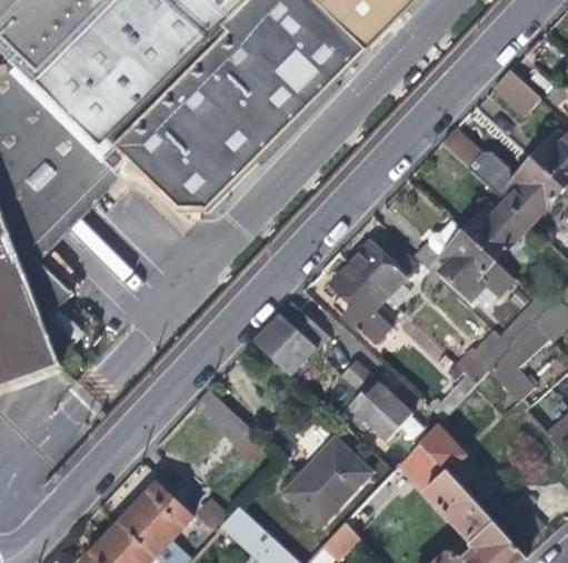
[(0,34),(127,162),(133,154),(186,205),(213,205),(416,0),(0,0),(0,34)]
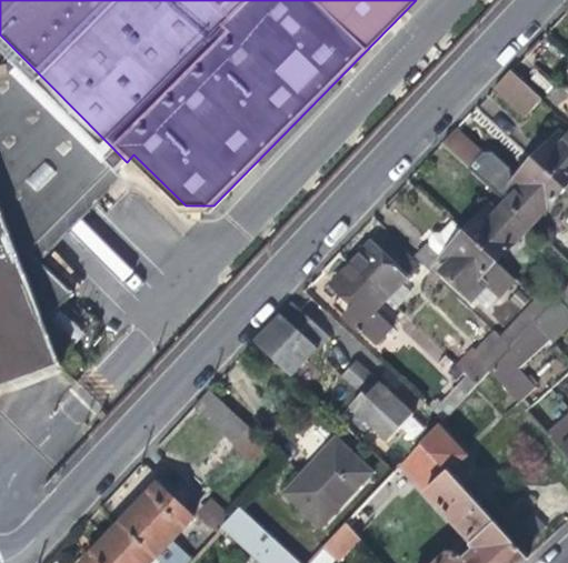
[(0,385),(52,367),(62,362),(59,352),(48,318),(68,298),(35,264),(25,254),(31,248),(52,227),(60,234),(99,195),(91,187),(117,161),(0,44),(0,385)]
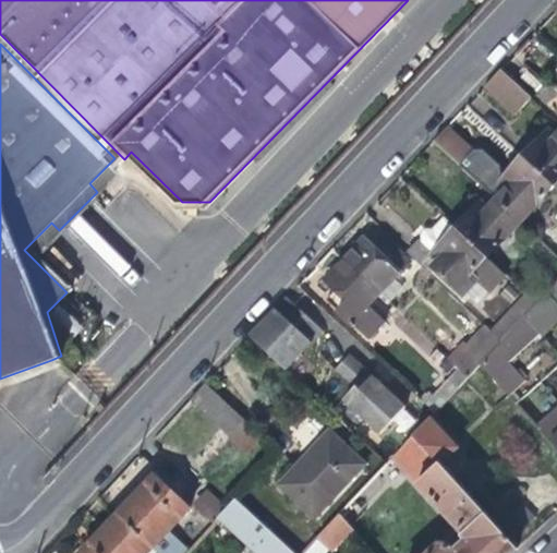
[(497,69),(485,83),(505,101),(517,87),(497,69)]
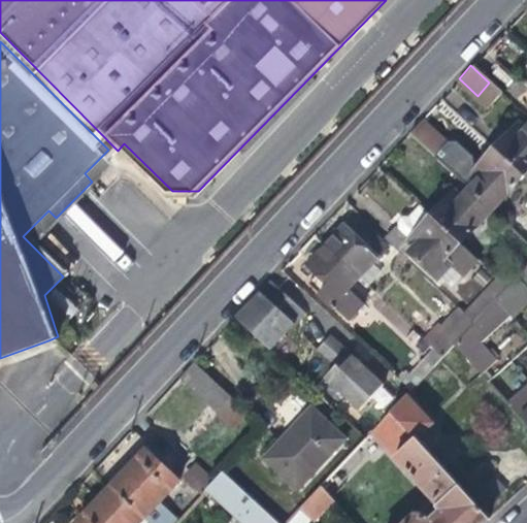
[(504,92),(526,112),(526,76),(523,73),(504,92)]
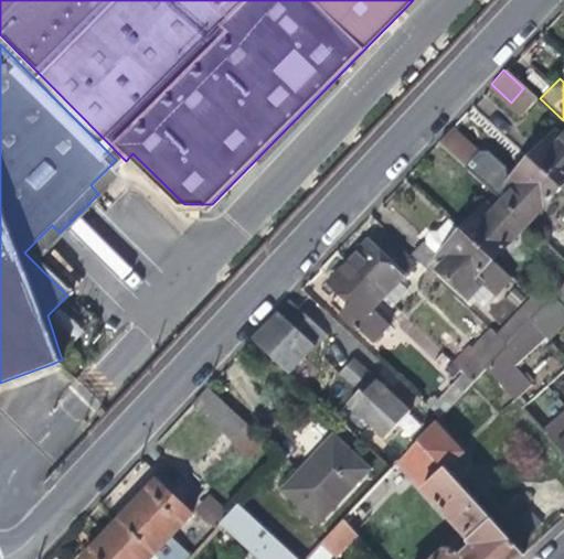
[(478,149),(454,124),(439,139),(465,163),(478,149)]
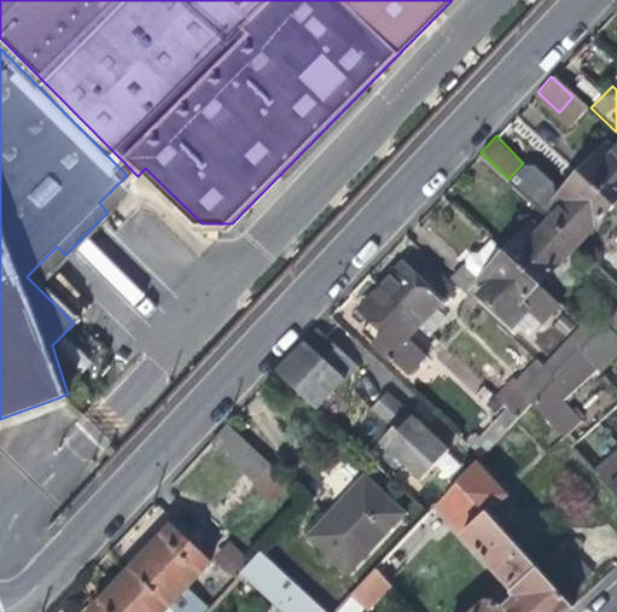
[(616,147),(615,151),(606,143),(594,153),(577,172),(612,204),(616,208),(616,147)]
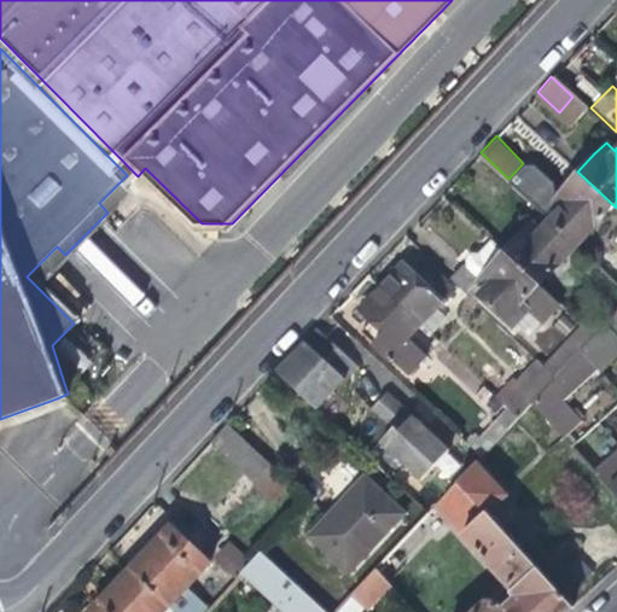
[(560,207),(549,219),(575,243),(612,204),(577,172),(559,191),(552,199),(560,207)]
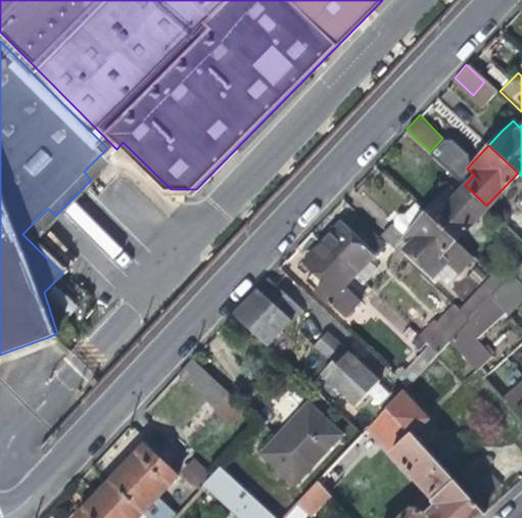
[(117,158),(107,148),(84,172),(91,180),(55,216),(48,208),(29,228),(22,234),(32,243),(117,158)]
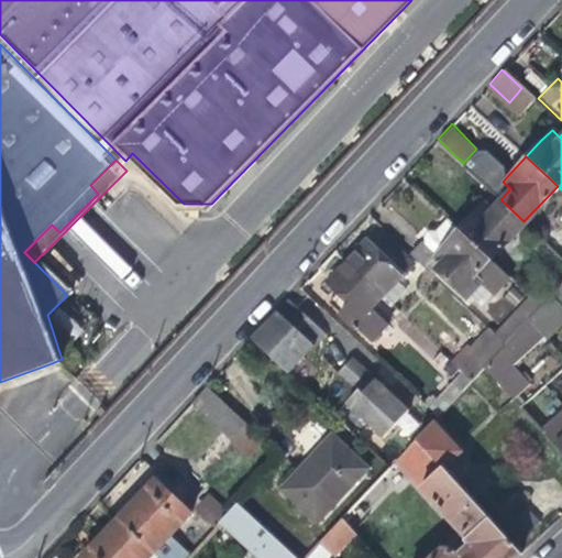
[(488,258),(524,221),(500,199),(492,208),(486,205),(483,201),(458,228),(488,258)]
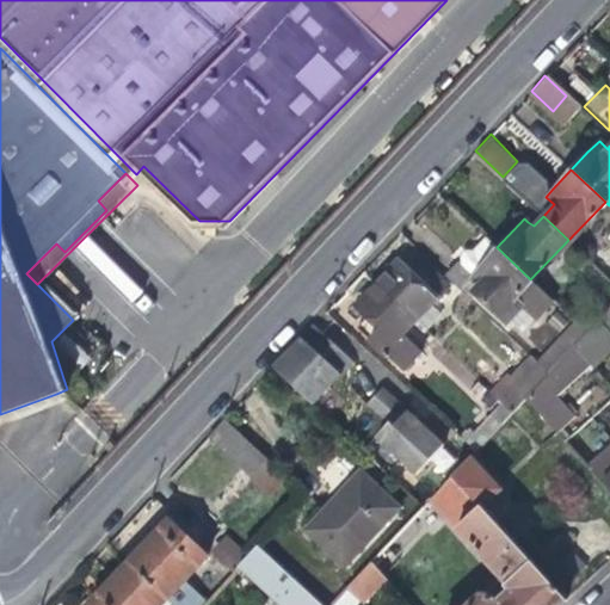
[(552,298),(530,279),(497,247),(484,234),(472,248),(463,248),(458,253),(460,261),(458,263),(456,260),(445,273),(468,296),(473,291),(504,321),(519,304),(534,318),(552,298)]
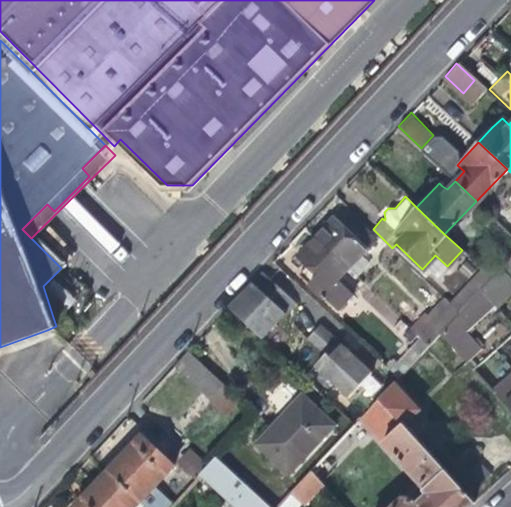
[(326,225),(315,236),(348,267),(374,240),(351,218),(343,227),(332,218),(326,225)]
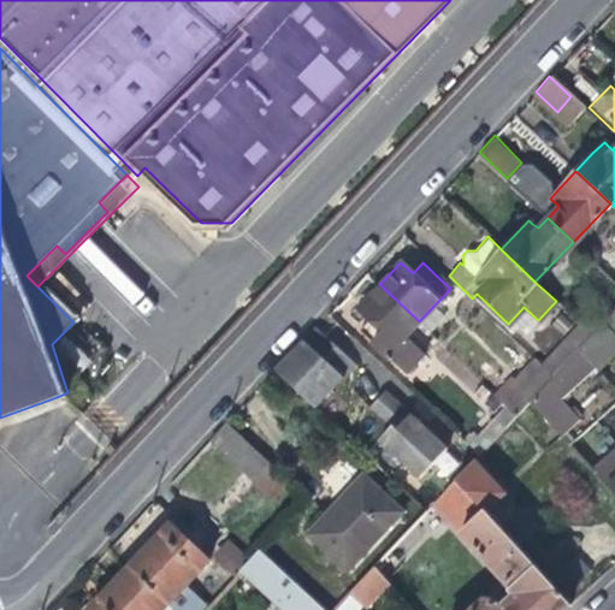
[(346,292),(358,306),(379,284),(366,271),(346,292)]
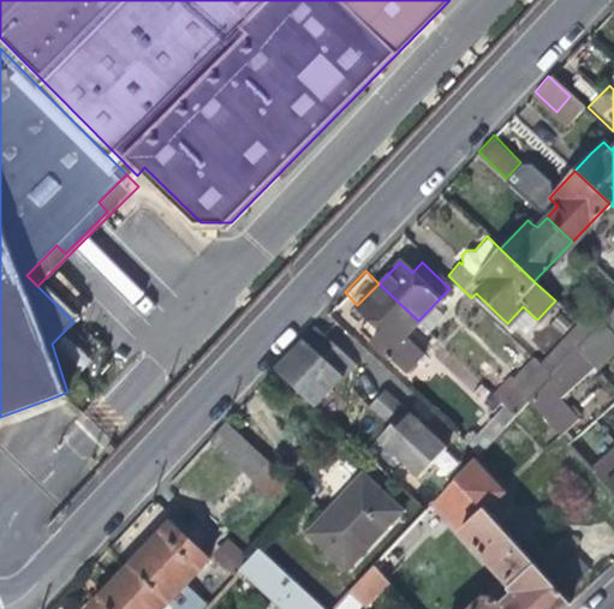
[(407,333),(418,321),(379,284),(357,305),(370,317),(365,323),(362,328),(387,354),(388,352),(407,370),(425,351),(407,333)]
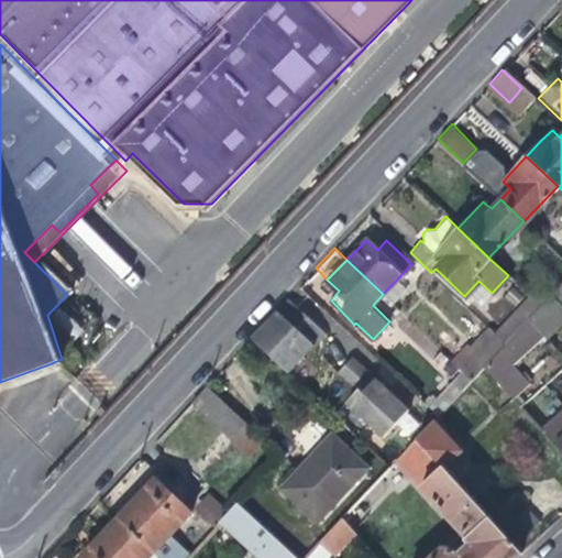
[(561,302),(561,279),(552,291),(561,302)]
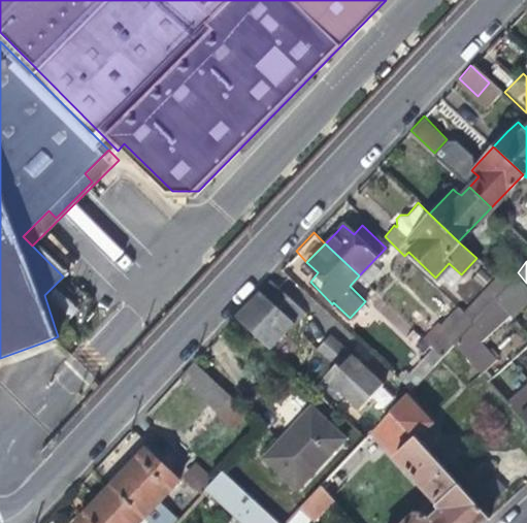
[(514,276),(503,267),(495,275),(505,286),(514,276)]
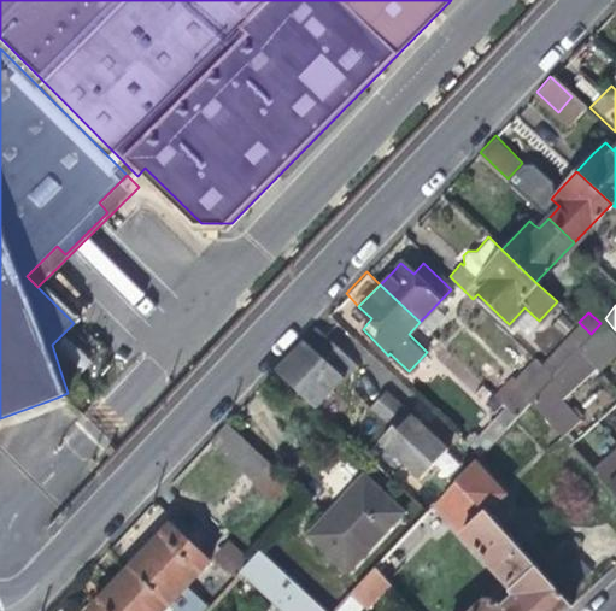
[(615,350),(615,330),(605,318),(600,323),(591,334),(582,342),(580,344),(596,360),(600,368),(615,350)]
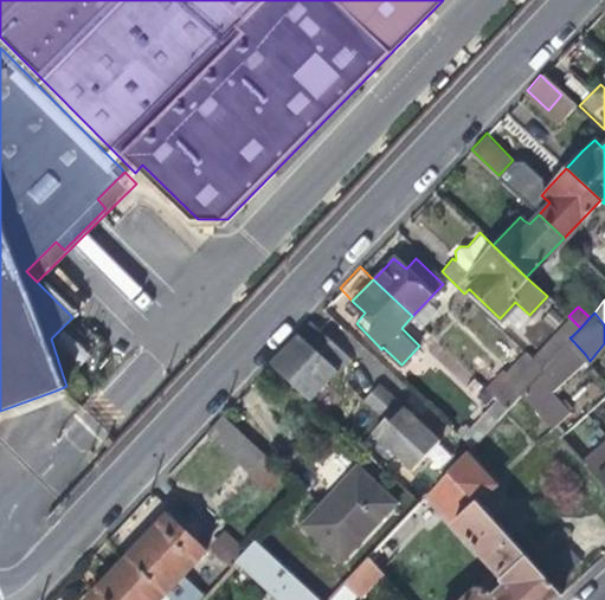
[(568,316),(560,326),(572,336),(580,328),(568,316)]
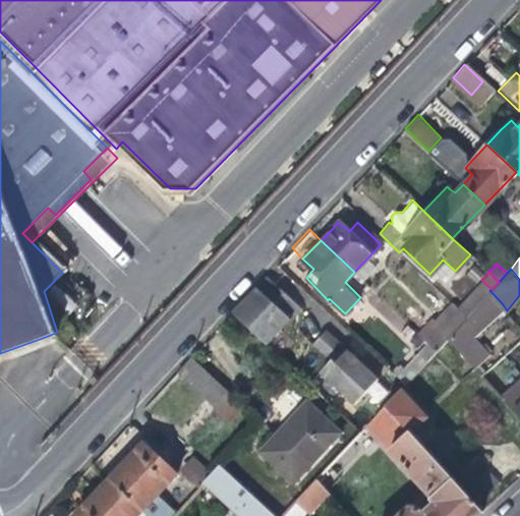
[(268,274),(253,289),(285,321),(286,321),(300,306),(282,288),(268,274)]
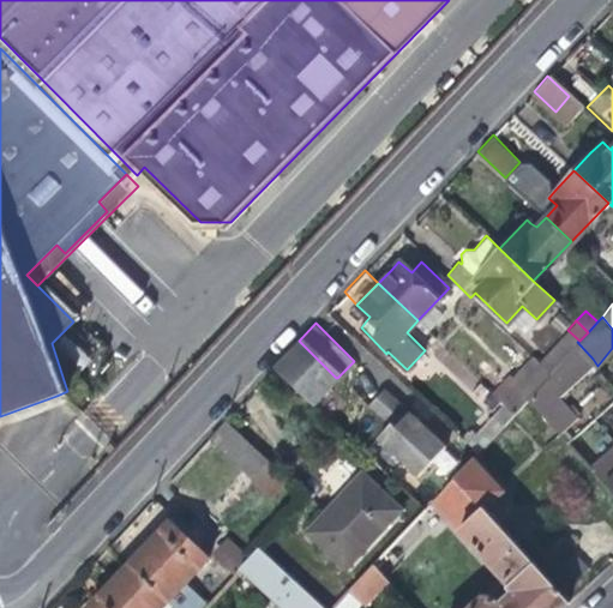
[(577,342),(580,341),(568,330),(539,361),(551,372),(577,342)]
